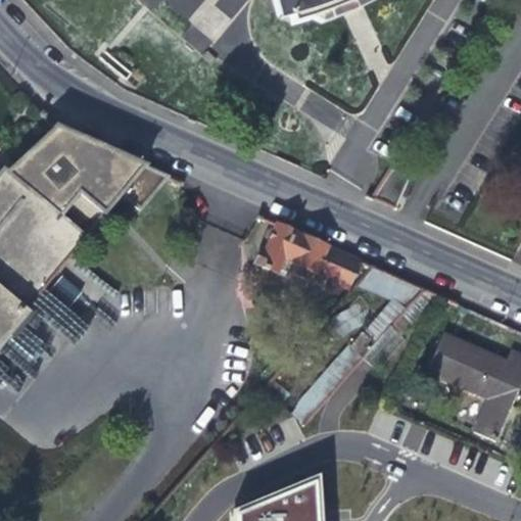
[(281,0),(288,18),(297,15),(300,25),(317,19),(349,7),(360,2),(364,0),(281,0)]
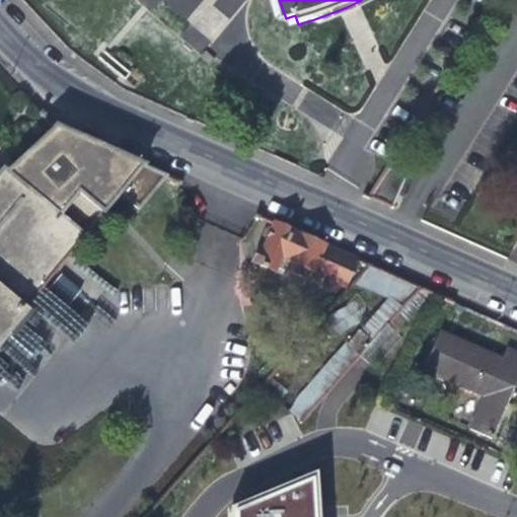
[(0,336),(120,191),(143,163),(57,126),(54,123),(10,165),(4,159),(0,164),(0,336)]
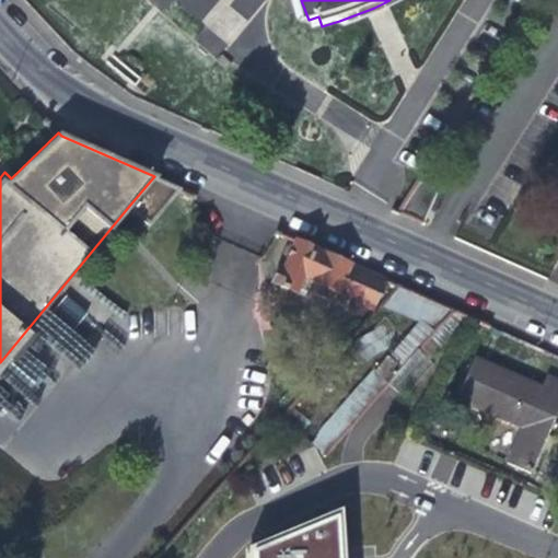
[(154,176),(129,206),(150,223),(181,188),(154,176)]
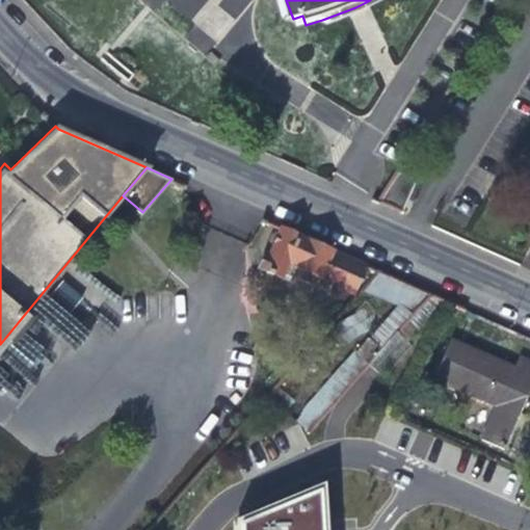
[(363,272),(371,276),(376,270),(283,228),(281,233),(273,232),(271,237),(274,245),(272,250),(270,256),(264,254),(258,267),(266,271),(265,273),(271,276),(273,274),(281,277),(285,270),(342,296),(345,289),(350,291),(355,287),(363,272)]
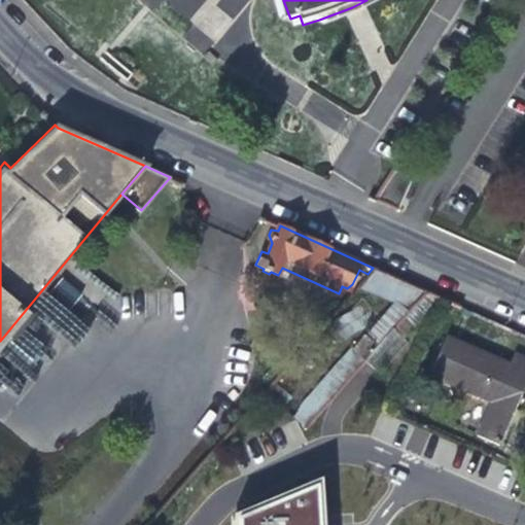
[(356,287),(392,304),(396,300),(407,310),(424,290),(373,268),(368,274),(356,287)]
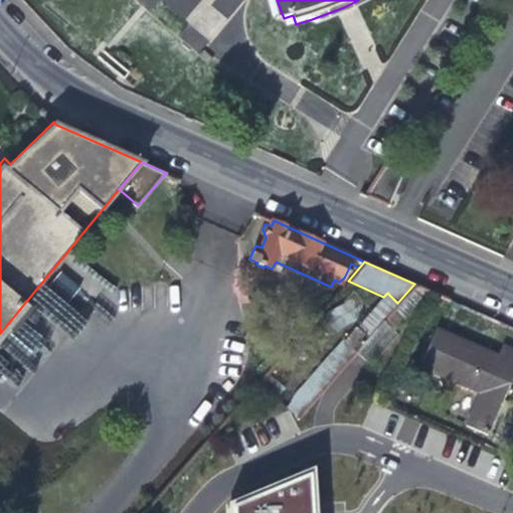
[(365,298),(348,281),(325,306),(320,311),(339,328),(365,298)]
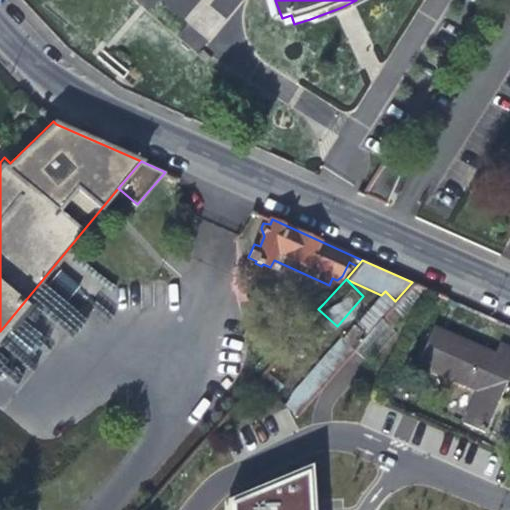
[(367,359),(429,289),(412,282),(395,301),(354,347),(367,359)]
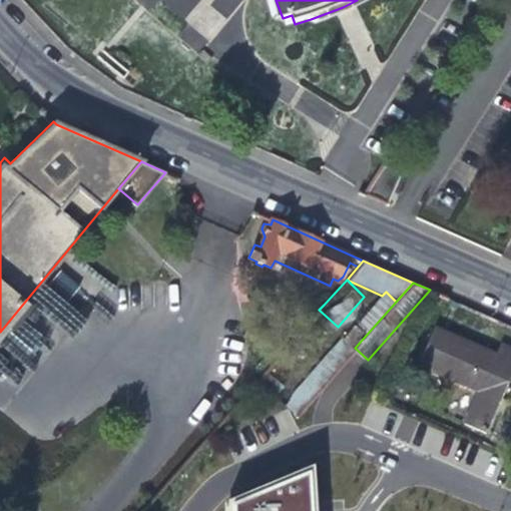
[(292,392),(266,370),(254,383),(295,416),(355,348),(396,302),(386,292),(382,296),(292,392)]
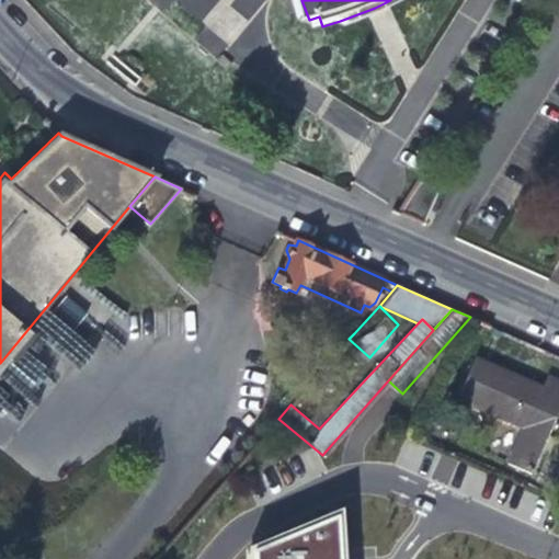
[(524,429),(509,463),(532,474),(558,412),(558,379),(548,376),(544,387),(536,384),(476,356),(457,398),(524,429)]
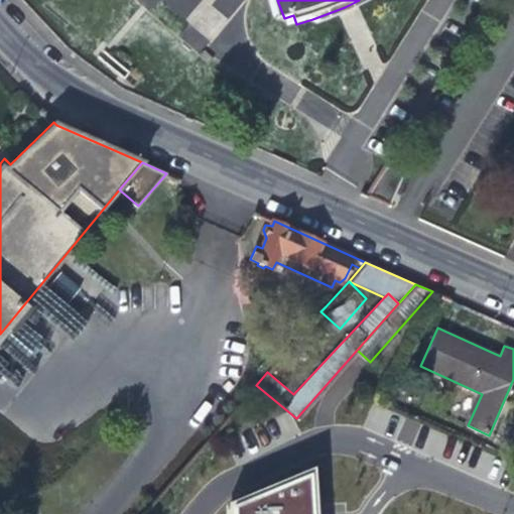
[(229,513),(313,513),(310,476),(229,505),(229,513)]
